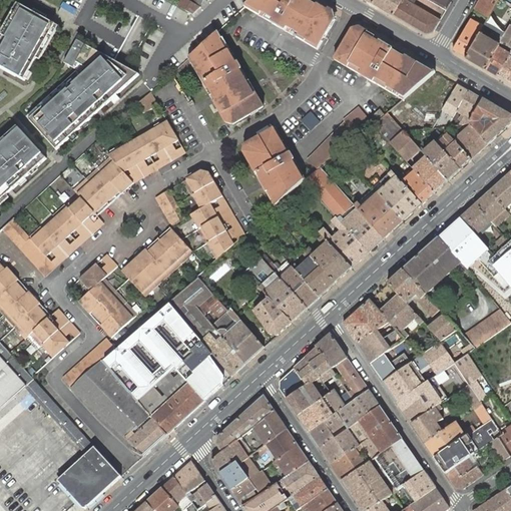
[(178,0),(176,4),(191,13),(198,5),(189,0),(178,0)]
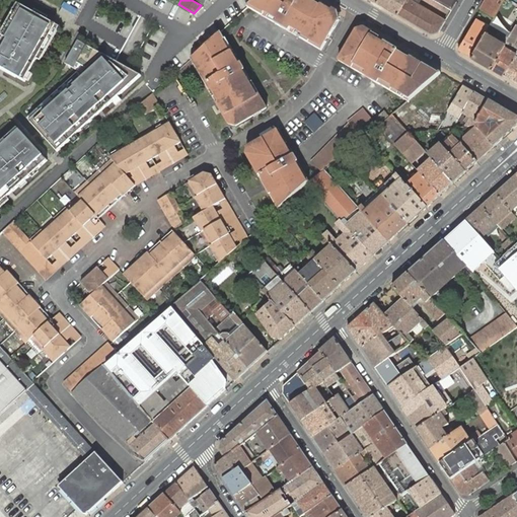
[(336,11),(316,0),(250,0),(245,5),(246,5),(257,12),(319,48),(327,34),(337,18),(336,11)]
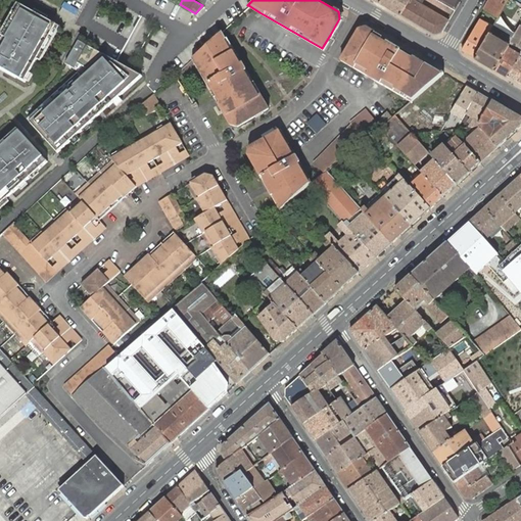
[(380,0),(398,11),(406,0),(380,0)]
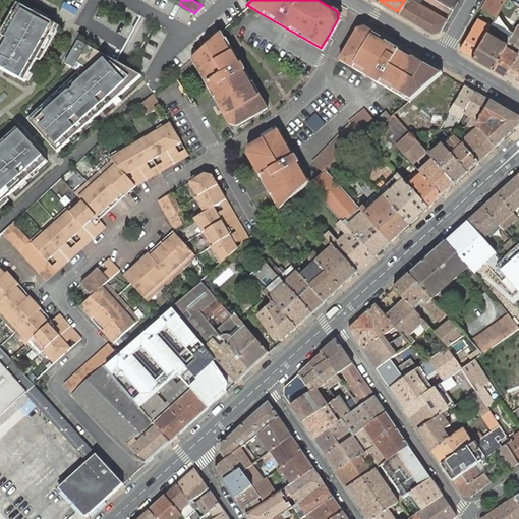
[(452,7),(456,0),(404,0),(397,11),(431,32),(439,30),(446,17),(452,7)]
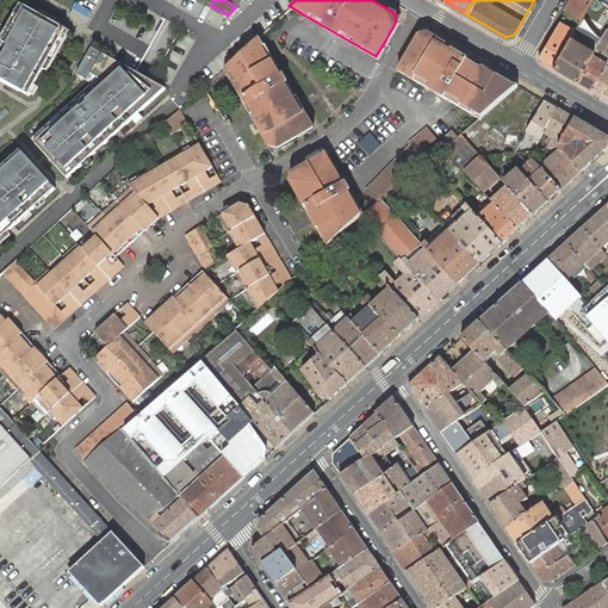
[(569,0),(565,6),(581,14),(589,0),(569,0)]
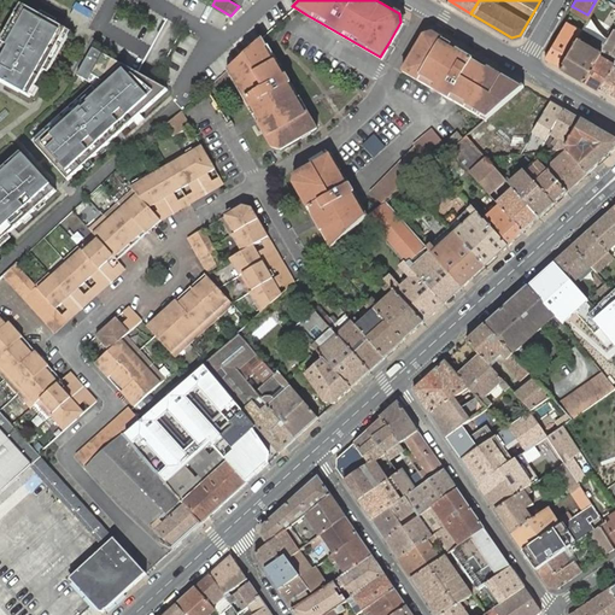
[(64,27),(22,4),(0,42),(0,78),(27,94),(64,27)]
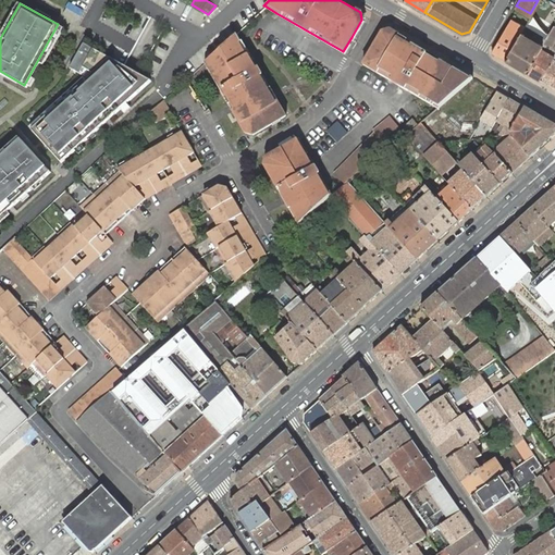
[(490,50),(504,58),(519,31),(522,25),(509,16),(490,50)]
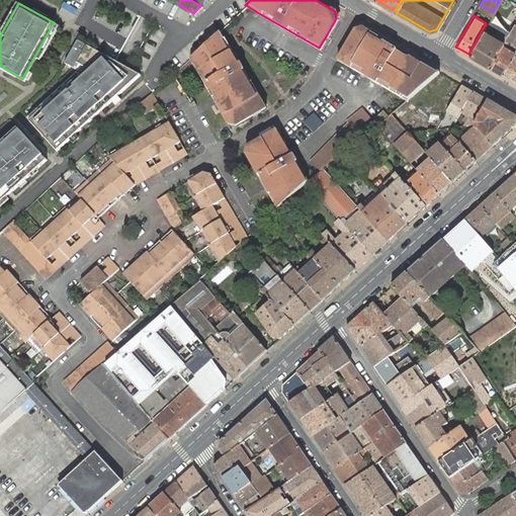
[(468,54),(488,65),(501,43),(503,40),(509,29),(490,17),(486,23),(483,28),(468,54)]
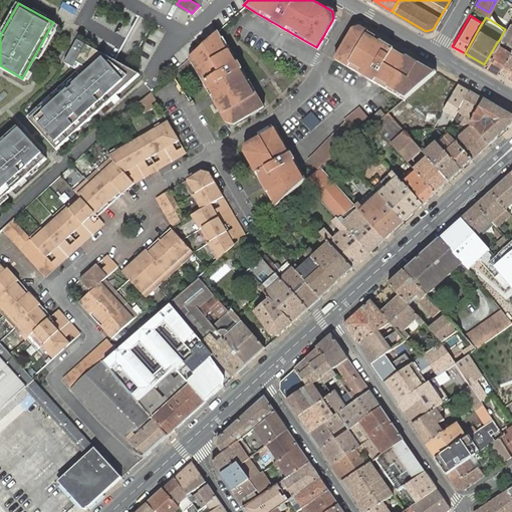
[(497,42),(484,64),(497,72),(508,52),(510,49),(511,46),(511,22),(509,21),(499,40),(497,42)]
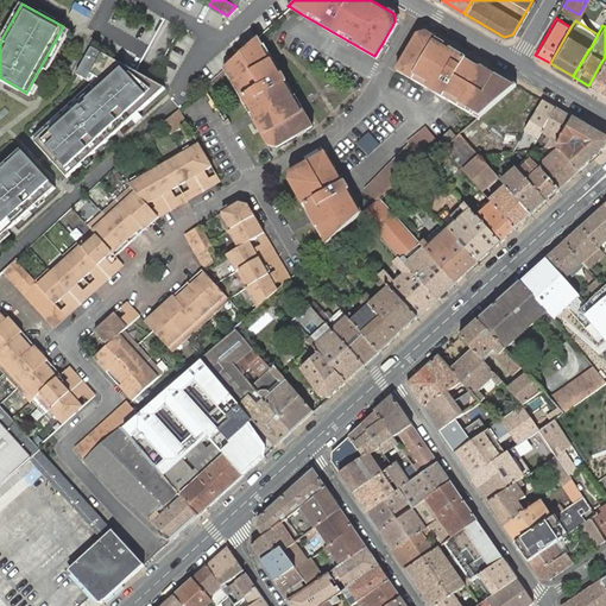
[(515,83),(424,31),(416,33),(404,52),(395,69),(398,71),(425,87),(449,101),(477,117),(515,83)]
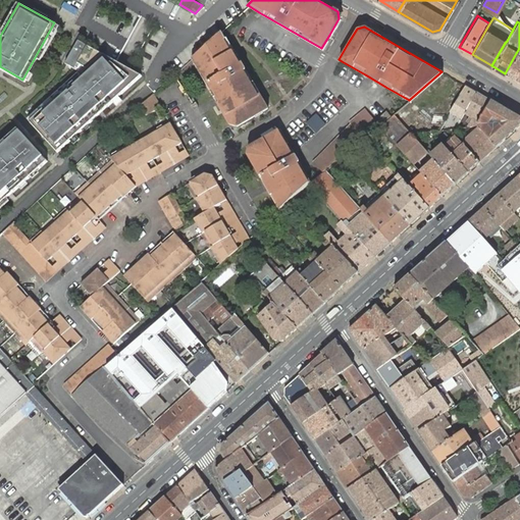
[(219,30),(190,57),(213,97),(216,102),(228,123),(236,125),(266,108),(252,82),(241,63),(225,37),(223,38),(219,31),(219,30)]
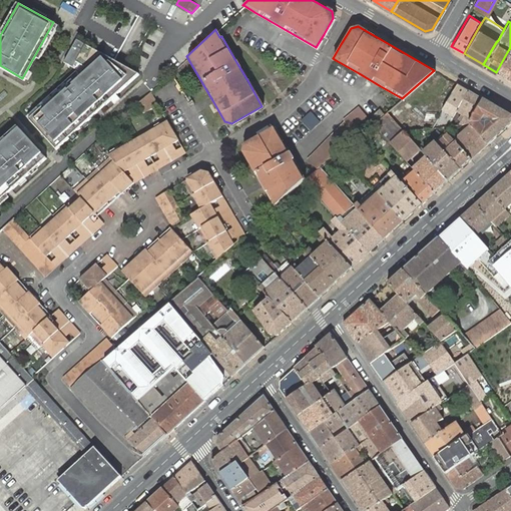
[(136,72),(75,38),(62,61),(71,66),(74,60),(84,66),(27,118),(54,147),(136,72)]
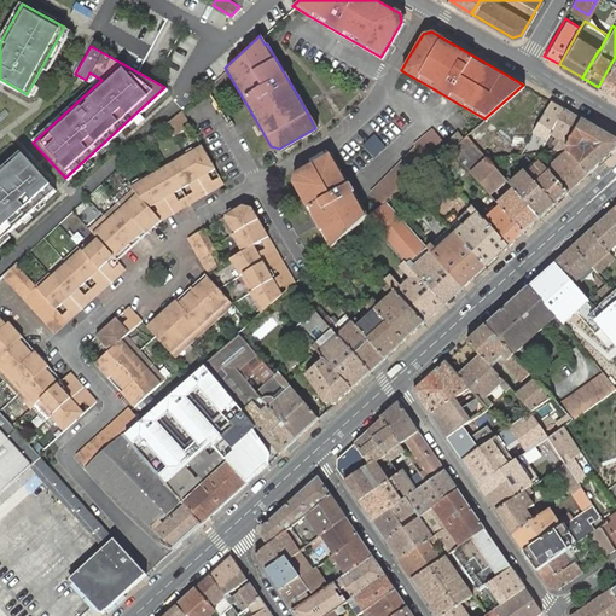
[(615,64),(611,63),(598,87),(615,97),(615,64)]
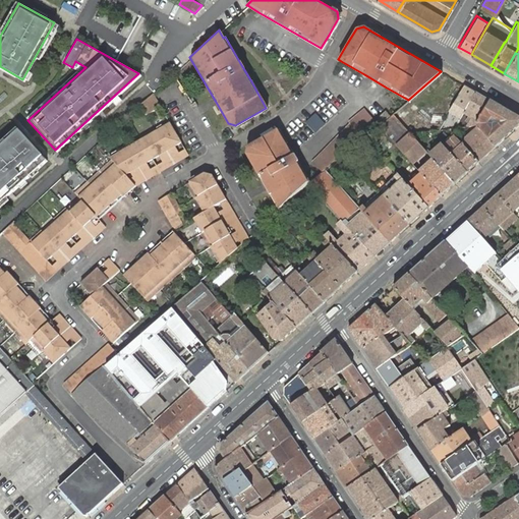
[(474,91),(463,84),(448,110),(459,117),(462,111),(474,91)]
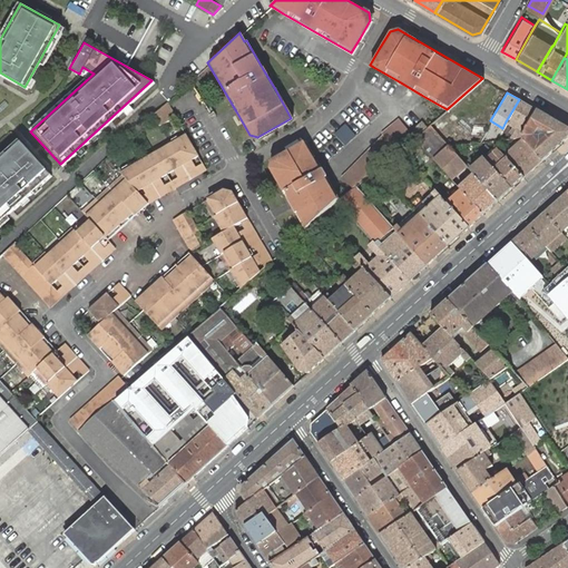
[(536,109),(519,99),(506,121),(516,127),(509,137),(520,136),(536,109)]
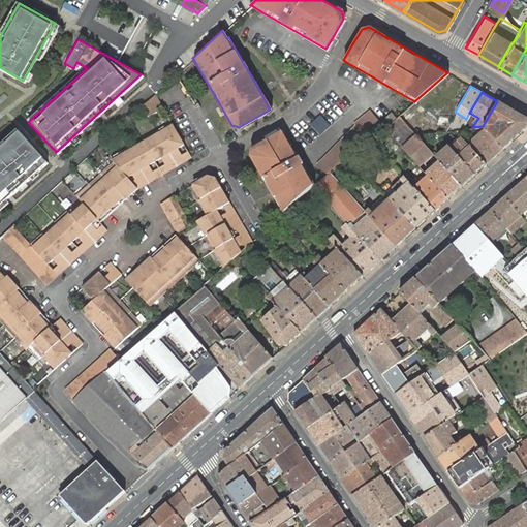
[(153,93),(141,105),(147,116),(161,107),(153,94),(153,93)]
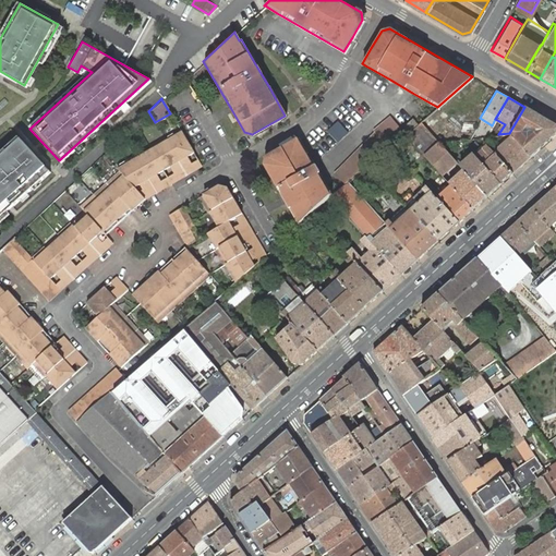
[(555,124),(524,107),(509,133),(509,134),(529,156),(555,131),(555,124)]
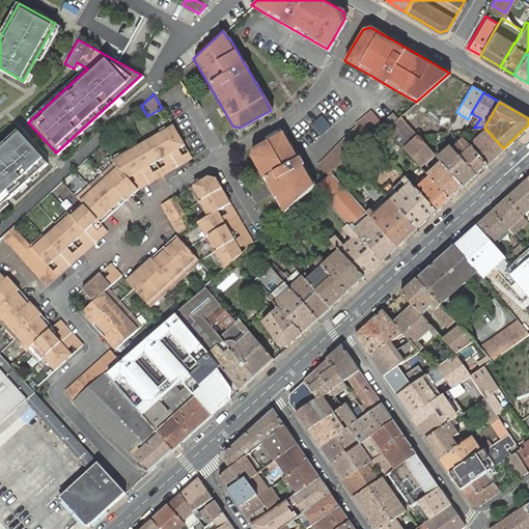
[(385,128),(369,109),(354,122),(355,124),(316,164),(328,174),(330,172),(361,141),(371,140),(385,128)]
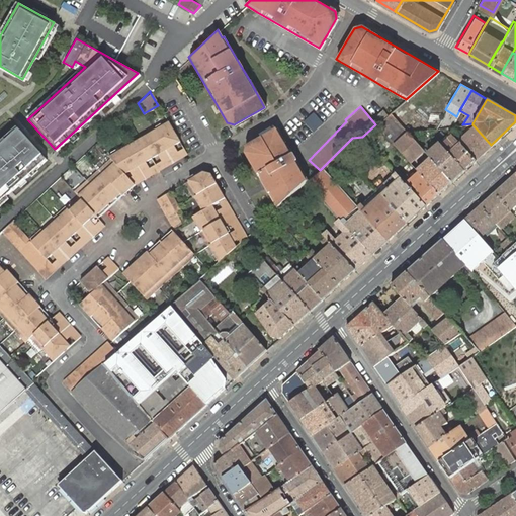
[(378,122),(388,115),(381,108),(373,116),(378,122)]
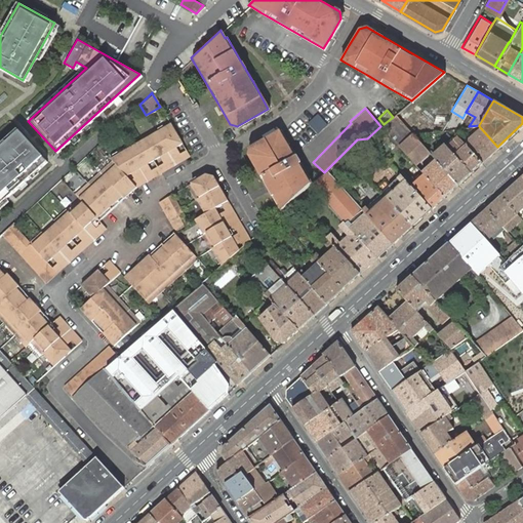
[(411,132),(395,115),(393,117),(384,124),(380,126),(418,168),(443,196),(456,184),(435,159),(432,156),(415,137),(411,132)]
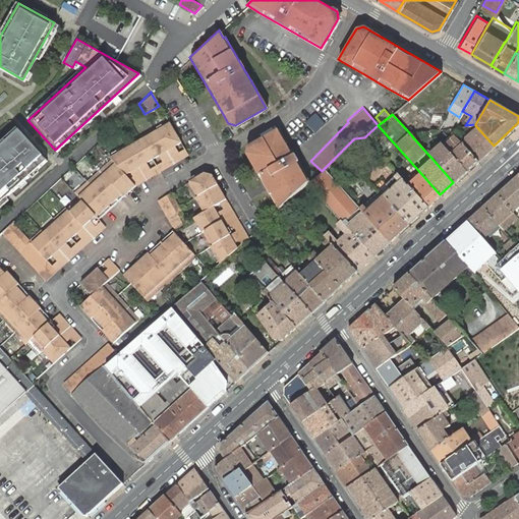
[(168,122),(154,129),(166,150),(173,145),(180,140),(168,122)]
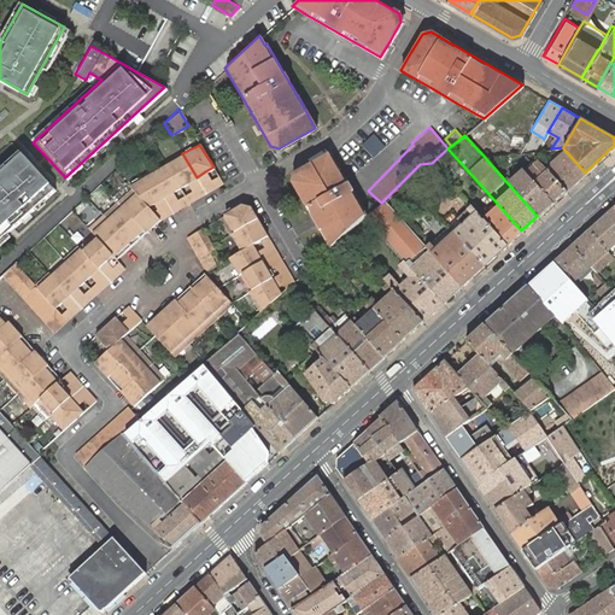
[(548,170),(566,191),(585,173),(563,148),(543,167),(548,170)]
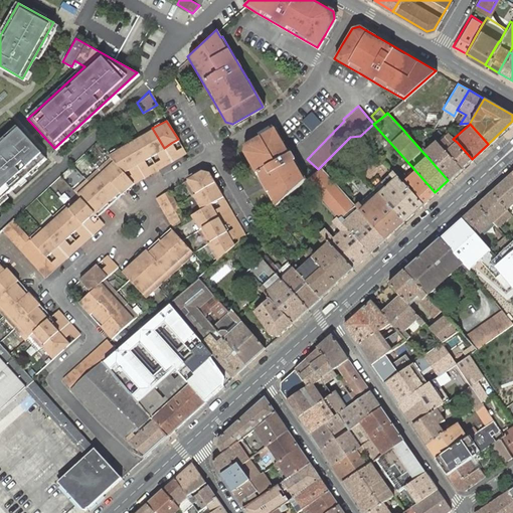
[(137,134),(139,137),(152,128),(150,126),(137,134)]
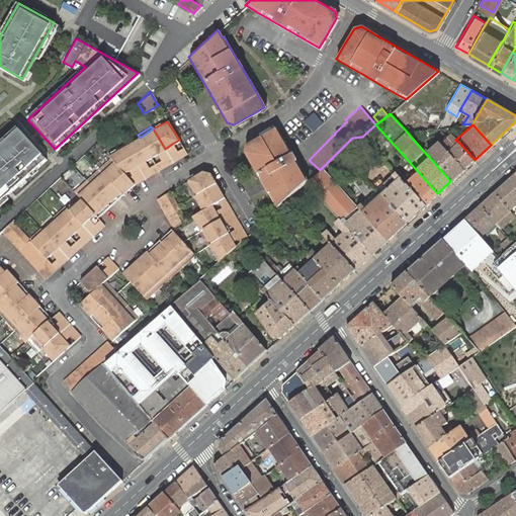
[(264,186),(276,207),(305,181),(307,179),(298,166),(290,151),(276,127),(246,146),(244,153),(261,181),(264,186)]
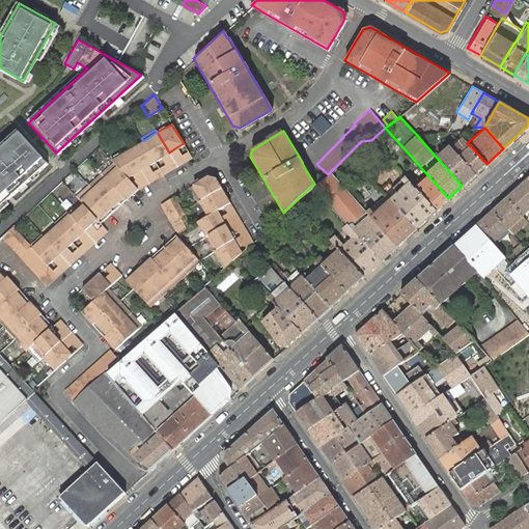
[(0,204),(47,163),(19,132),(0,147),(0,204)]
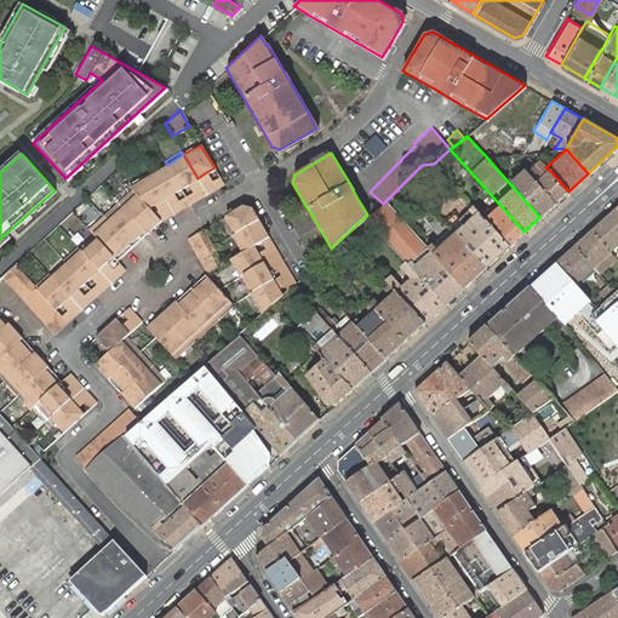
[(183,154),(167,165),(181,188),(188,183),(198,178),(183,154)]
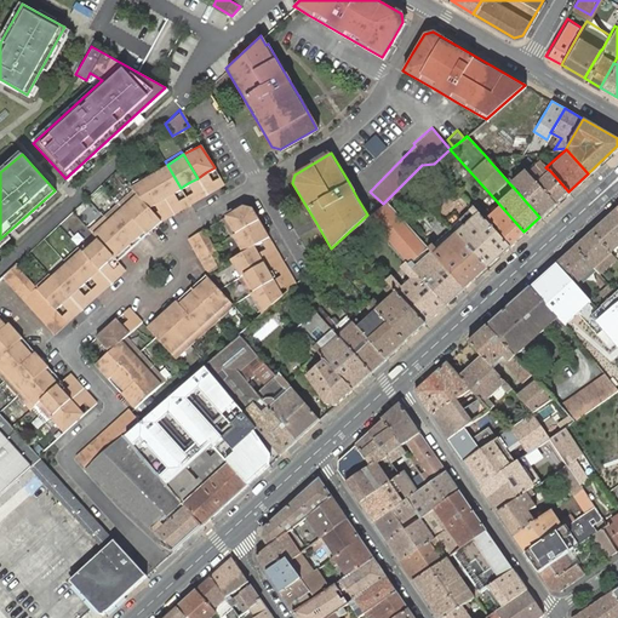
[(510,154),(486,156),(491,162),(507,161),(515,170),(520,166),(510,154)]
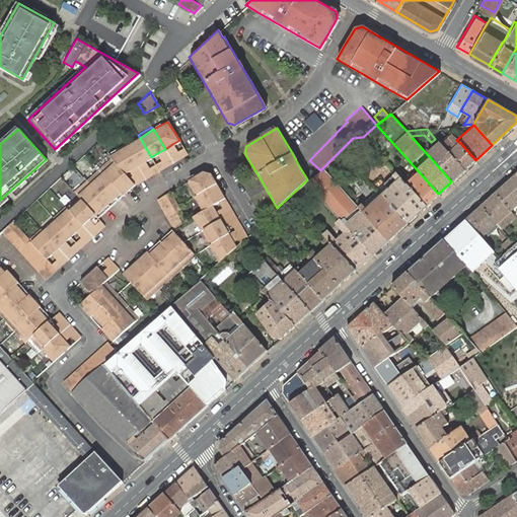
[(448,153),(464,170),(475,160),(460,143),(456,140),(450,133),(447,136),(452,141),(446,146),(441,141),(439,143),(443,148),(448,153)]
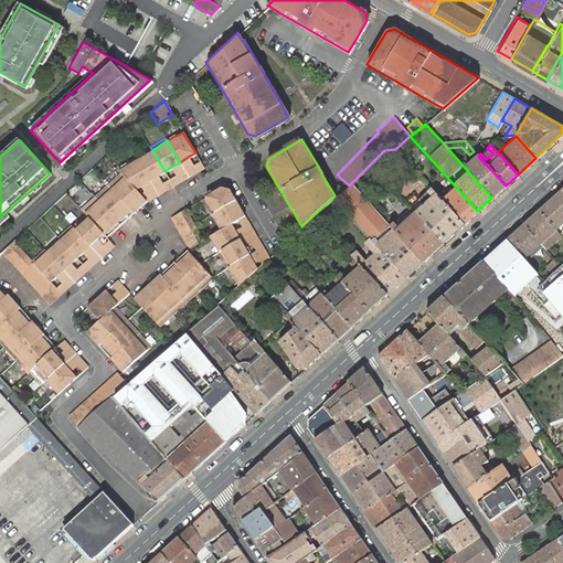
[(492,153),(487,148),(480,153),(486,159),(492,153)]
